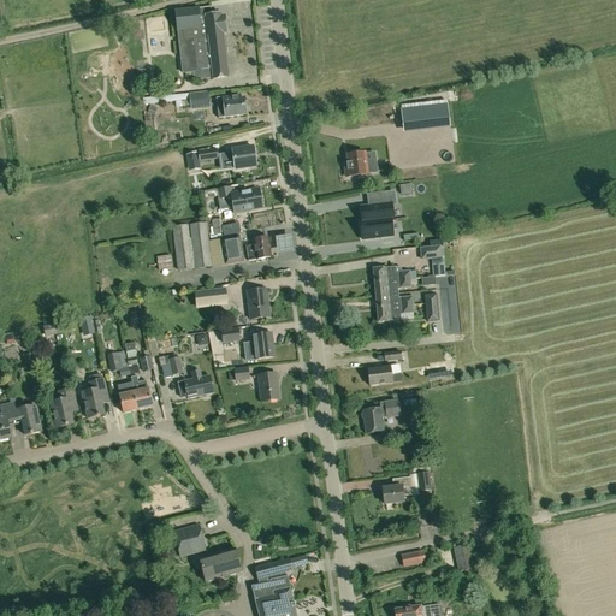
[(229,77),(224,35),(226,35),(224,16),(221,16),(221,15),(211,16),(211,9),(199,10),(199,9),(176,11),(178,31),(183,73),(194,72),(194,81),(213,78),(213,80),(229,77)]
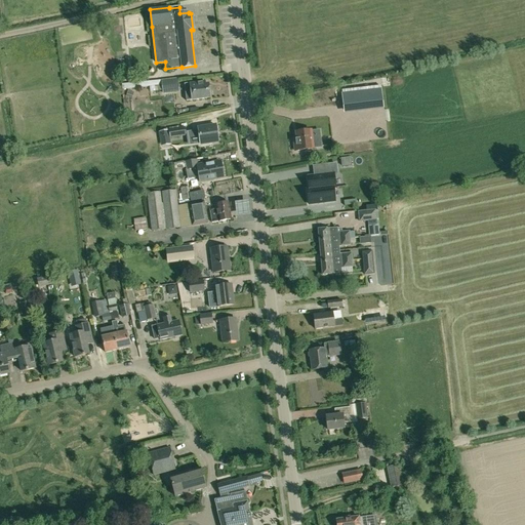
[(125,43),(128,55),(140,52),(134,23),(131,24),(130,17),(120,19),(122,29),(123,29),(126,43),(125,43)]
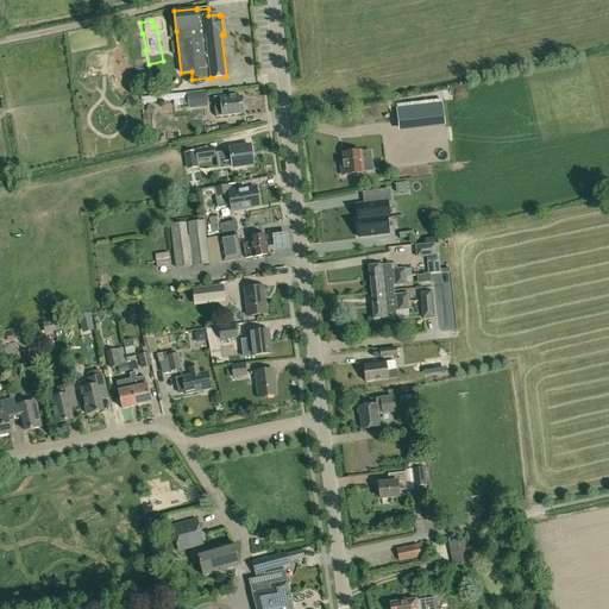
[(188,105),(188,106),(207,104),(206,92),(203,92),(187,94),(188,100),(188,105)]
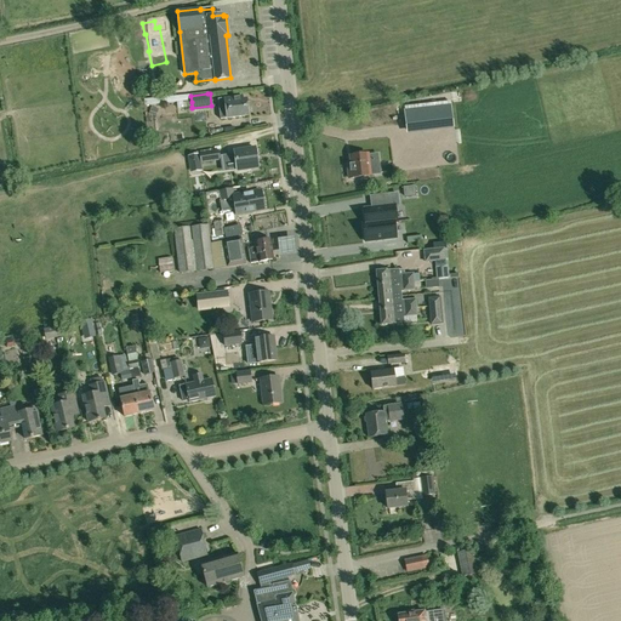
[(217,100),(220,120),(227,119),(248,117),(246,100),(241,101),(241,97),(224,100),(217,100)]
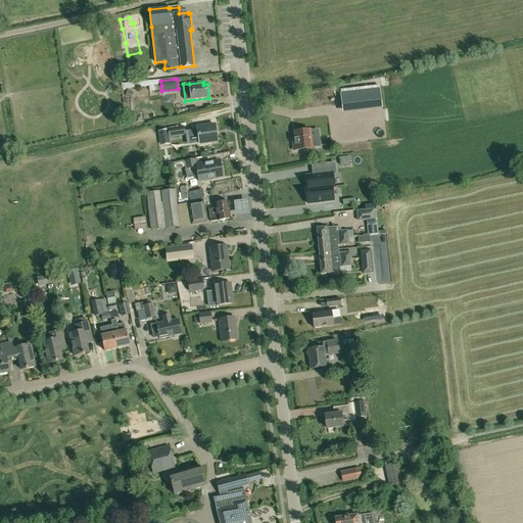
[(371,90),(358,92),(361,112),(372,110),(383,109),(380,89),(371,90)]
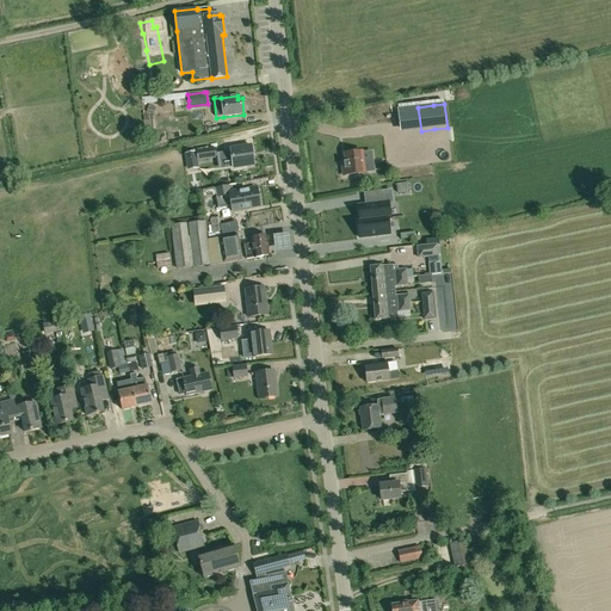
[(403,121),(403,110),(390,111),(390,122),(403,121)]
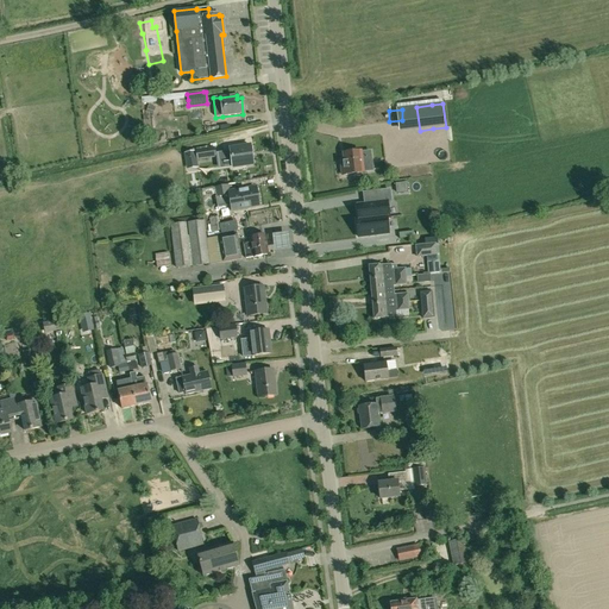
[(382,132),(360,135),(362,149),(383,146),(382,132)]
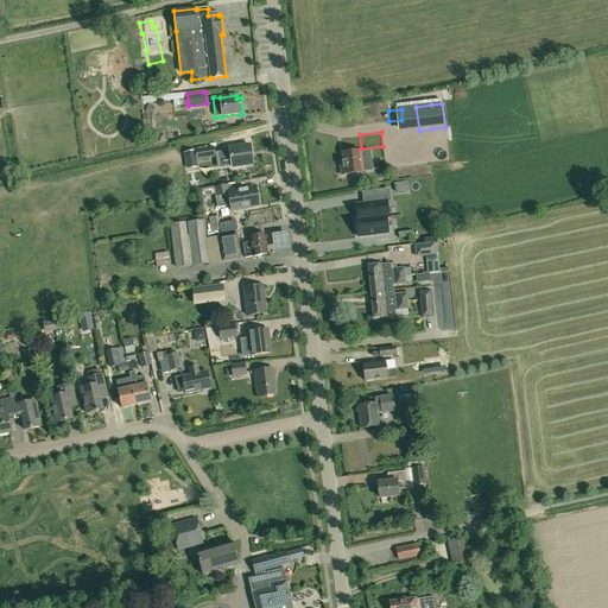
[(226,163),(232,162),(233,168),(252,164),(249,145),(229,149),(223,150),(226,163)]
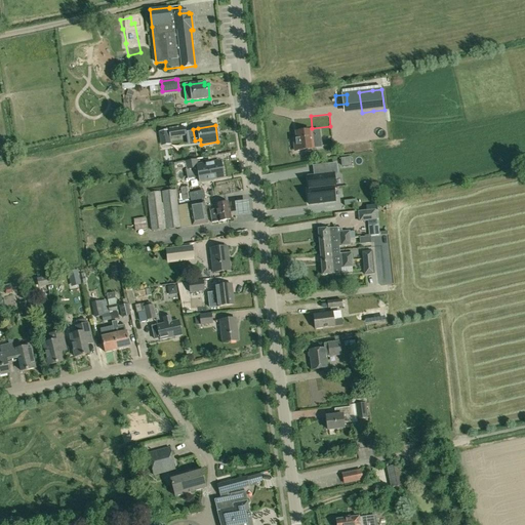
[(168,129),(170,138),(174,137),(186,136),(185,127),(172,129),(168,129)]
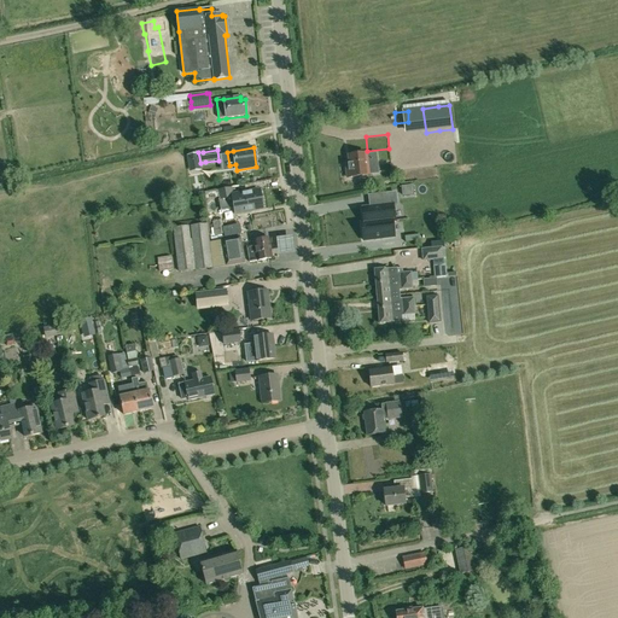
[(198,153),(187,156),(190,173),(200,170),(198,153)]
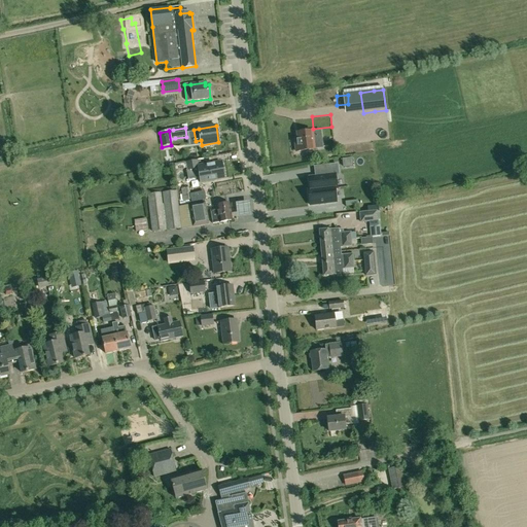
[(295,139),(295,143),(296,151),(316,149),(314,131),(296,133),(297,139),(295,139)]
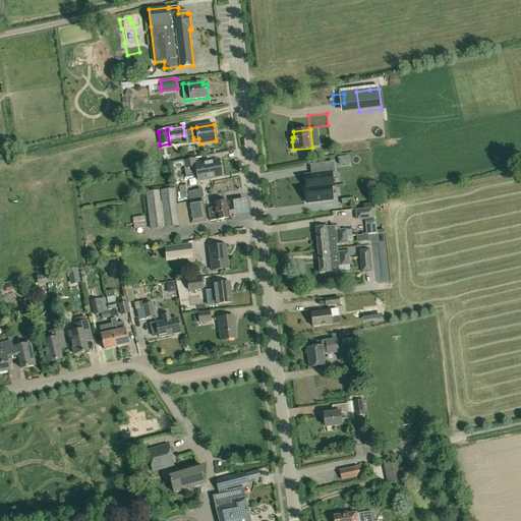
[(347,157),(338,159),(339,166),(348,164),(347,157)]
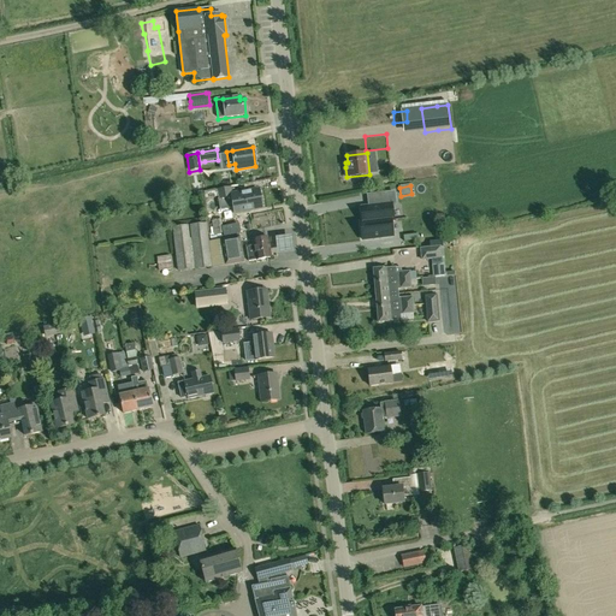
[(220,211),(235,208),(236,213),(261,208),(259,190),(232,195),(231,188),(217,190),(220,211)]
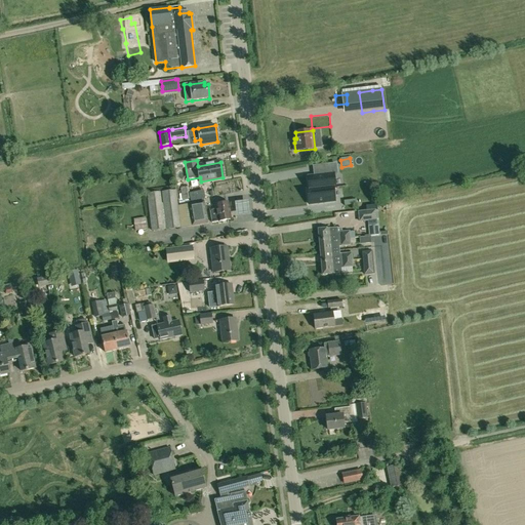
[(305,190),(305,191),(333,188),(331,175),(334,174),(333,164),(322,166),(323,175),(306,177),(307,189),(305,190)]
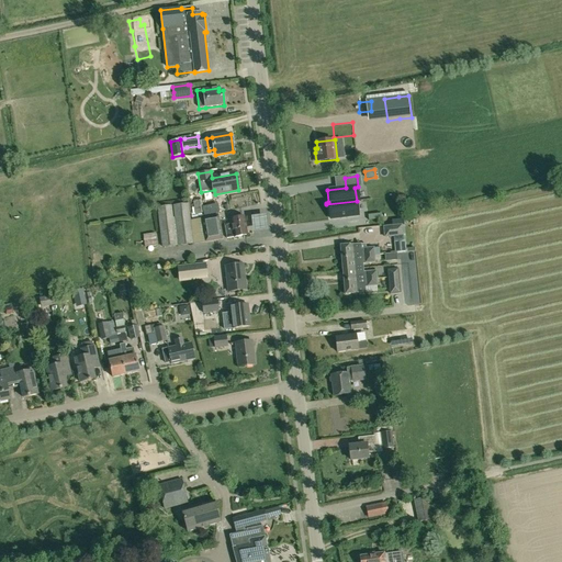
[(202,200),(193,201),(195,214),(204,213),(202,200)]
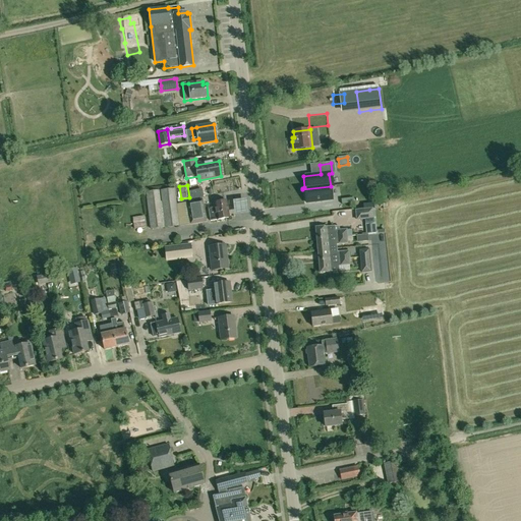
[(331,186),(302,189),(304,204),(331,200),(329,187),(331,187),(331,186)]
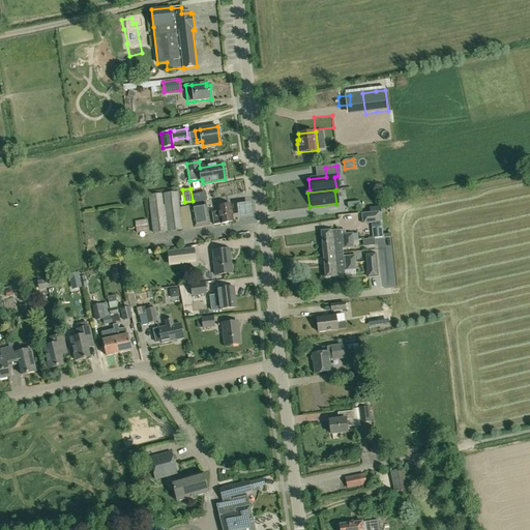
[(194,229),(189,206),(185,207),(181,207),(179,208),(178,193),(163,194),(165,206),(164,206),(162,195),(148,196),(153,234),(167,232),(182,231),(194,229)]
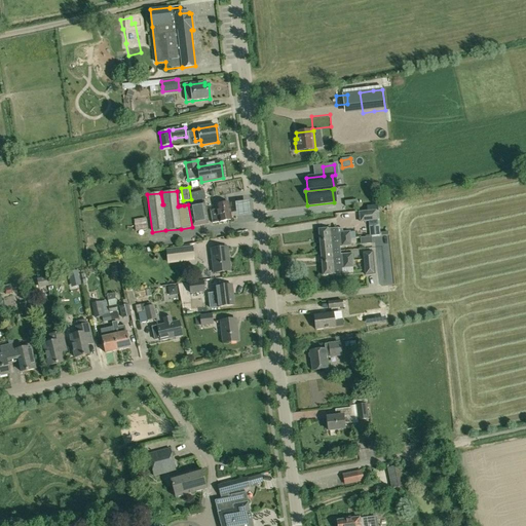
[(248,199),(233,199),(233,214),(249,213),(248,199)]
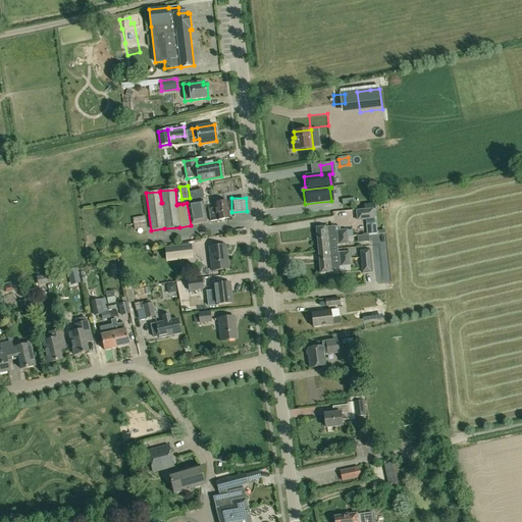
[(187,203),(191,225),(207,223),(203,200),(187,203)]
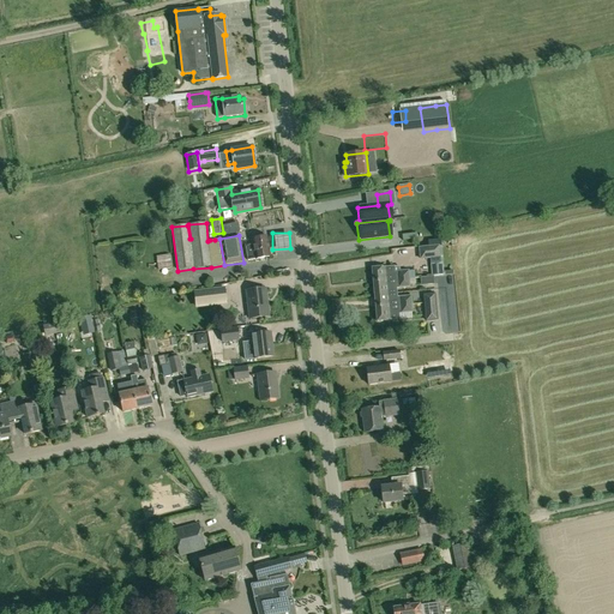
[(266,238),(252,240),(253,245),(246,246),(248,260),(270,257),(266,238)]
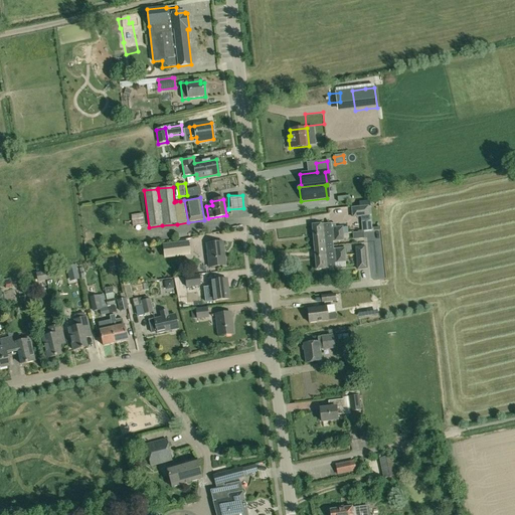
[(363,232),(372,231),(372,228),(371,219),(369,219),(367,206),(352,208),(353,218),(361,217),(363,229),(363,231),(363,232)]
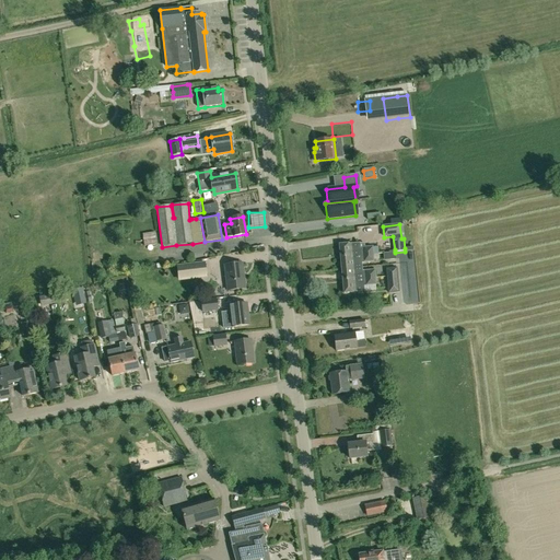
[(144,245),(156,243),(155,232),(143,233),(144,245)]
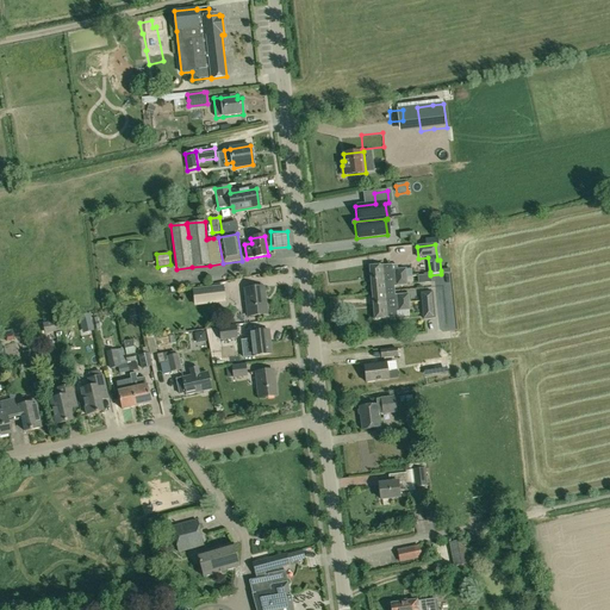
[(392,265),(369,267),(371,281),(393,279),(406,278),(406,269),(397,269),(397,265),(392,265)]
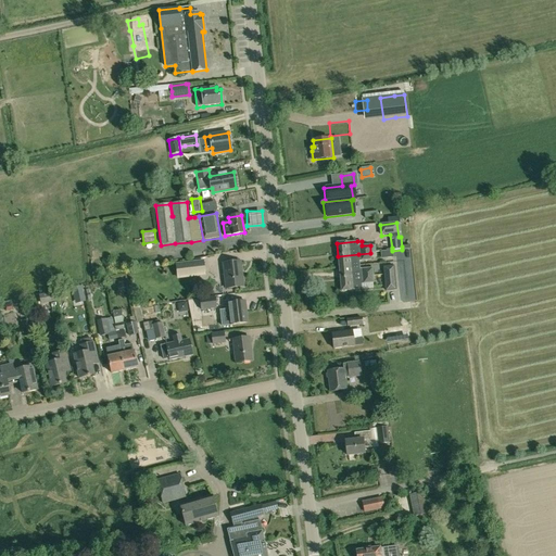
[(371,261),(371,258),(370,253),(358,254),(338,256),(339,267),(359,266),(358,262),(371,261)]
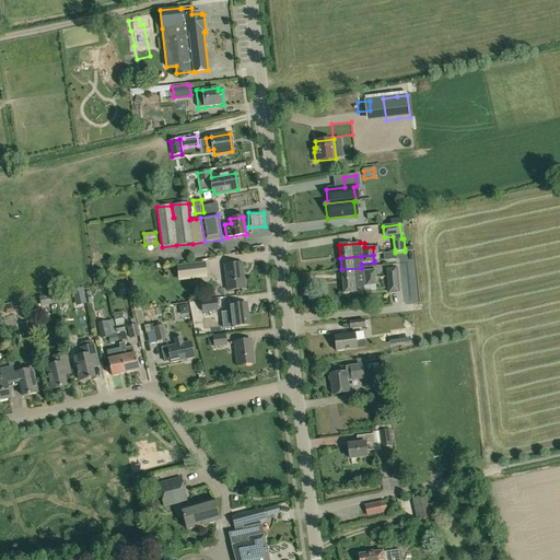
[(179,278),(208,276),(206,261),(177,265),(179,278)]
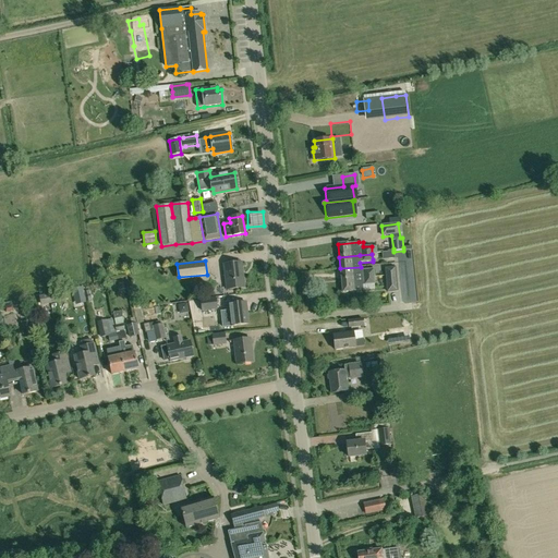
[(242,263),(223,265),(227,290),(244,288),(242,263)]
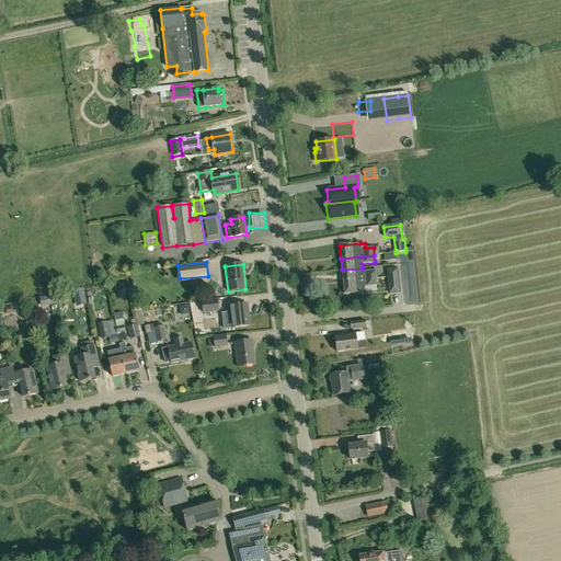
[(374,278),(376,277),(376,271),(363,272),(363,268),(342,270),(343,281),(364,279),(374,278)]
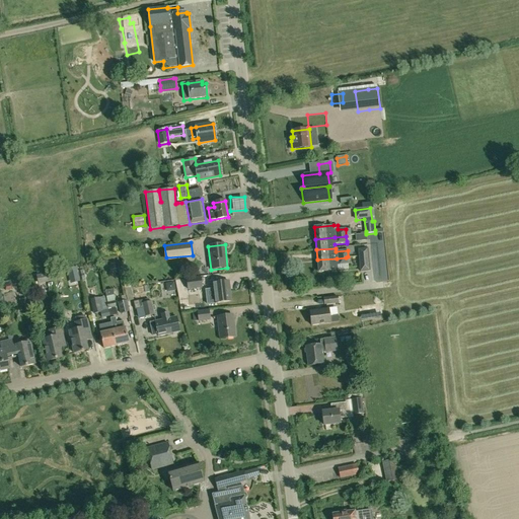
[(368,255),(359,256),(360,272),(370,271),(368,255)]
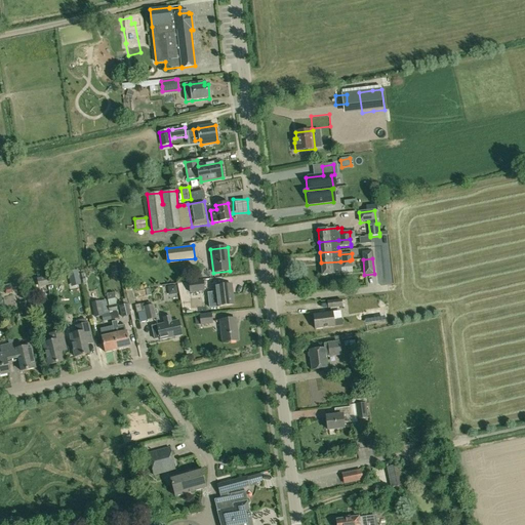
[(353,268),(352,259),(350,260),(340,261),(321,263),(322,275),(341,273),(340,269),(353,268)]
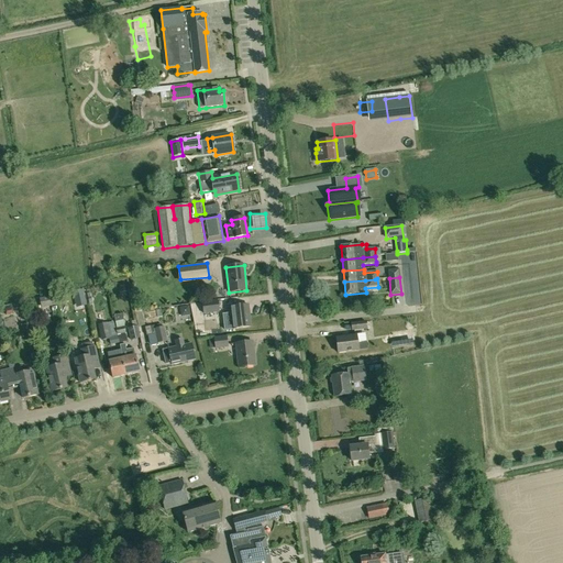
[(85,298),(83,290),(73,293),(75,300),(85,298)]
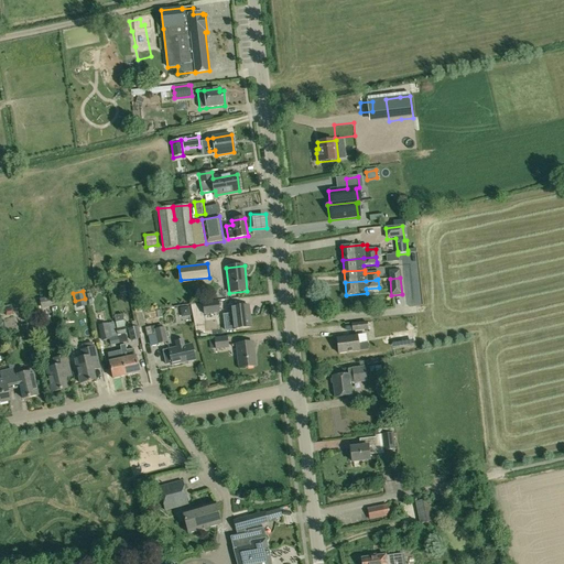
[(56,305),(54,296),(41,299),(42,308),(56,305)]
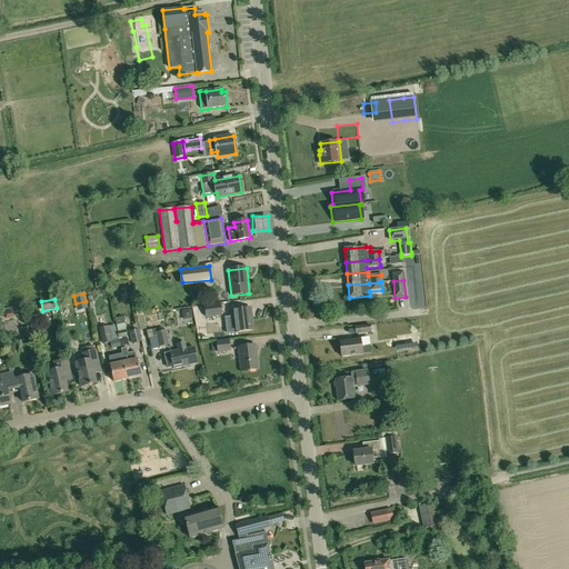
[(205,306),(206,318),(221,316),(220,305),(205,306)]
